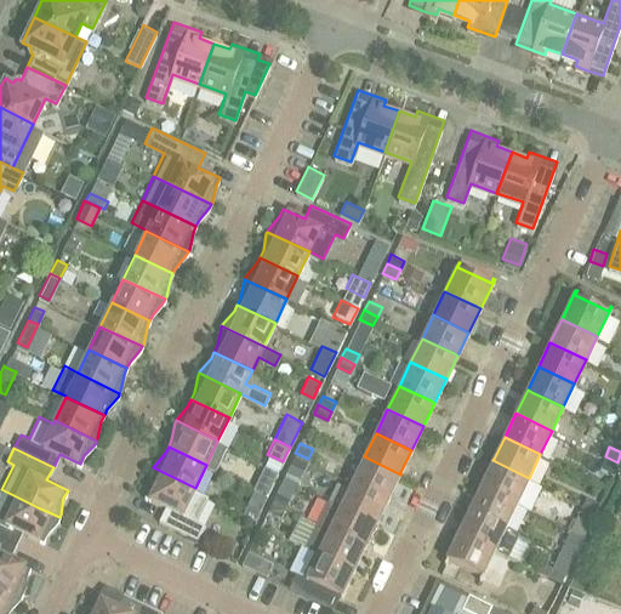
[(308,459),(295,453),(291,461),(305,467),(308,459)]
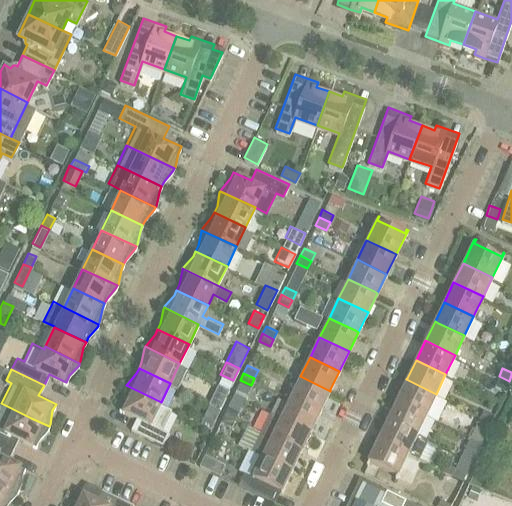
[(291,396),(320,410),(330,391),(300,376),(291,396)]
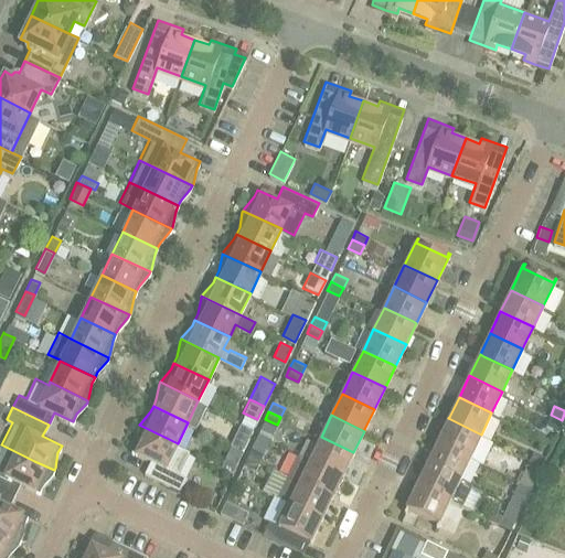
[(562,420),(551,415),(546,422),(558,428),(562,420)]
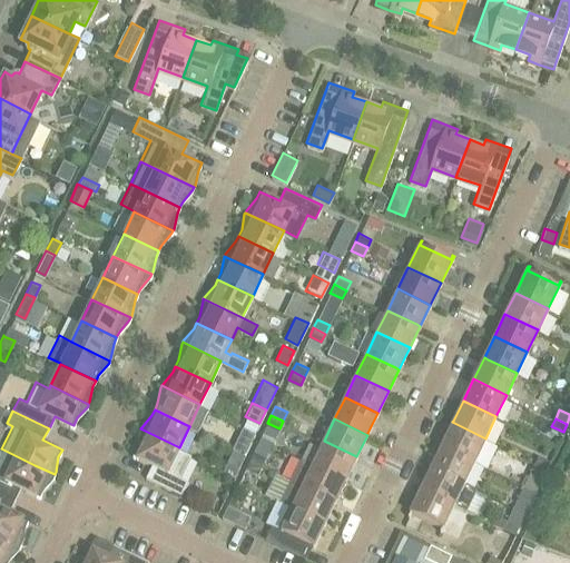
[(442,444),(445,445),(474,460),(485,438),(452,422),(442,444)]
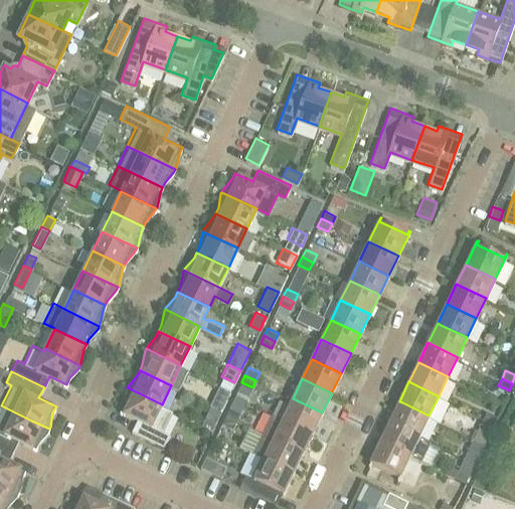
[(230,389),(219,384),(210,403),(221,409),(230,389)]
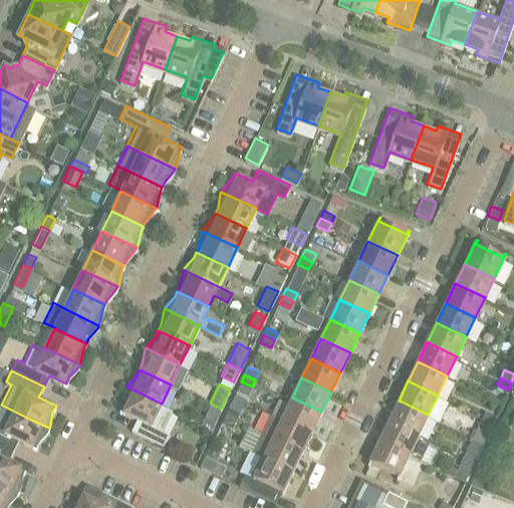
[(173,410),(162,404),(126,387),(125,389),(122,403),(119,410),(138,418),(132,429),(164,445),(170,433),(163,430),(173,410)]
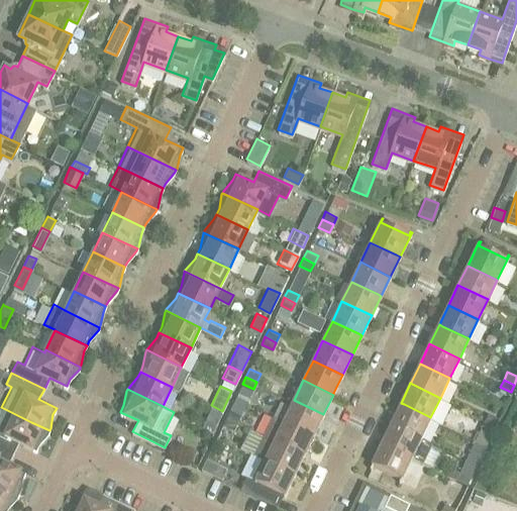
[(314,433),(323,414),(294,400),(284,419),(314,433)]
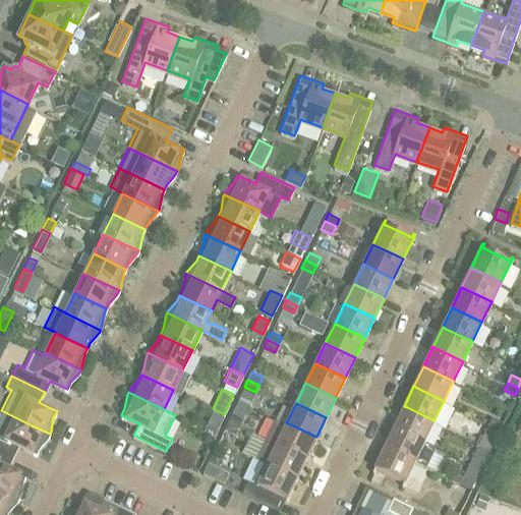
[(394,425),(424,440),(433,420),(407,407),(404,406),(394,425)]
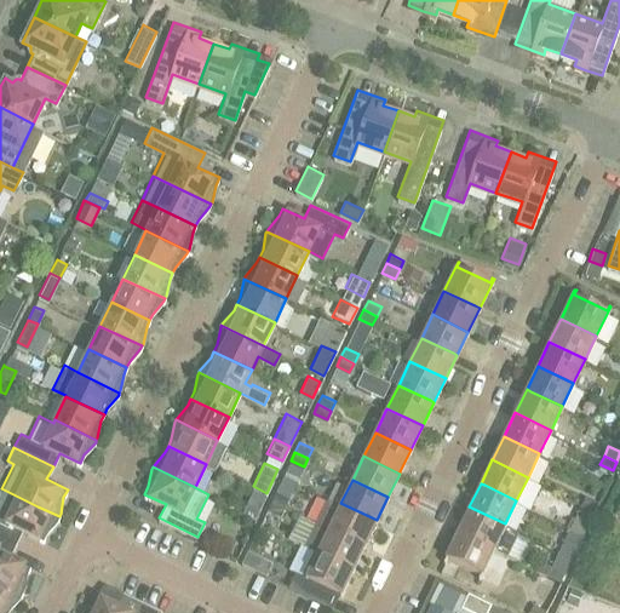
[(59,516),(38,506),(1,488),(0,491),(0,534),(16,542),(22,528),(44,539),(47,531),(58,519),(59,516)]
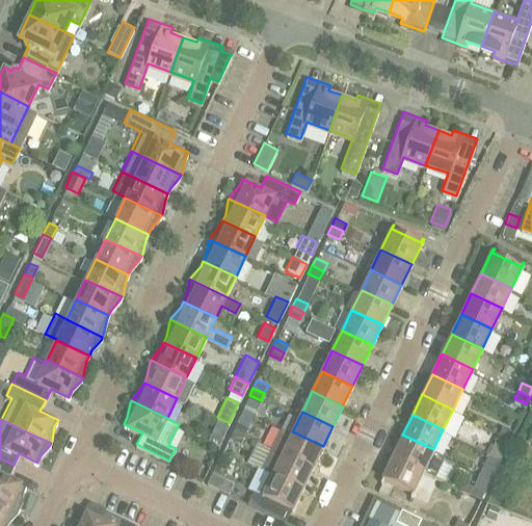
[(237,420),(233,428),(244,434),(248,425),(237,420)]
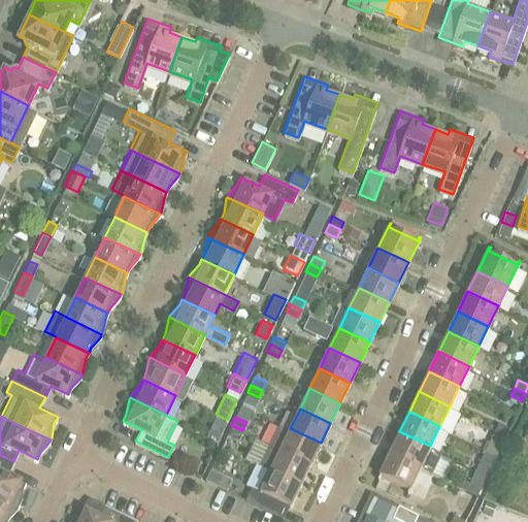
[(498,420),(495,428),(505,433),(509,425),(498,420)]
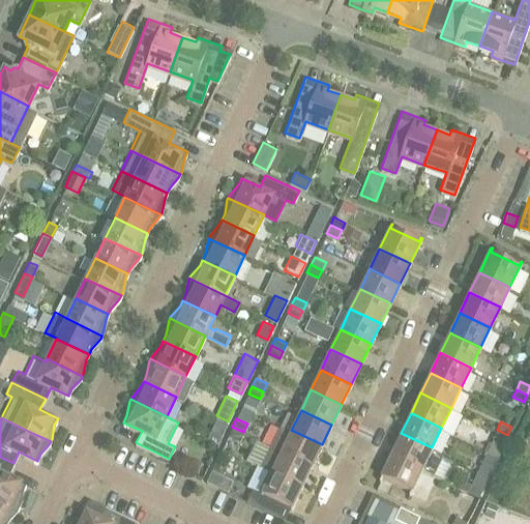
[(312,465),(322,444),(291,430),(278,424),(268,443),(308,463),(312,465)]
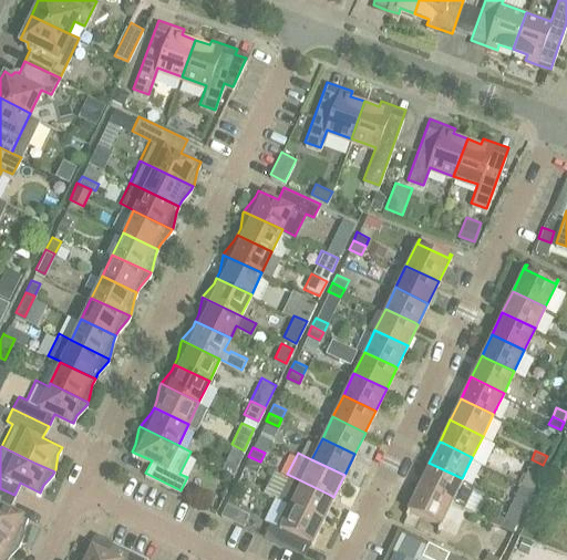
[(260,462),(248,456),(245,464),(257,470),(260,462)]
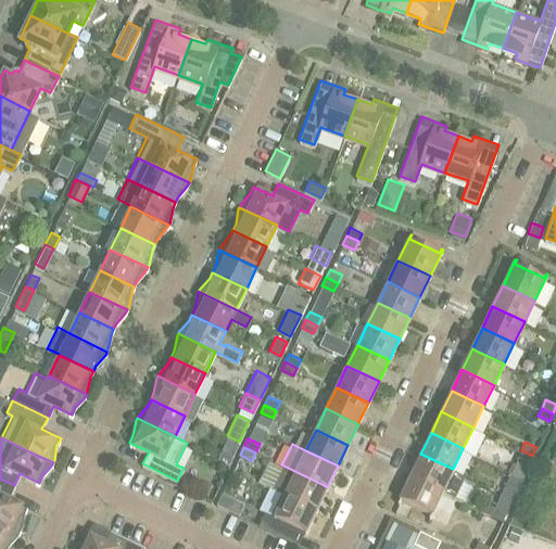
[(532,456),(521,450),(517,458),(529,464),(532,456)]
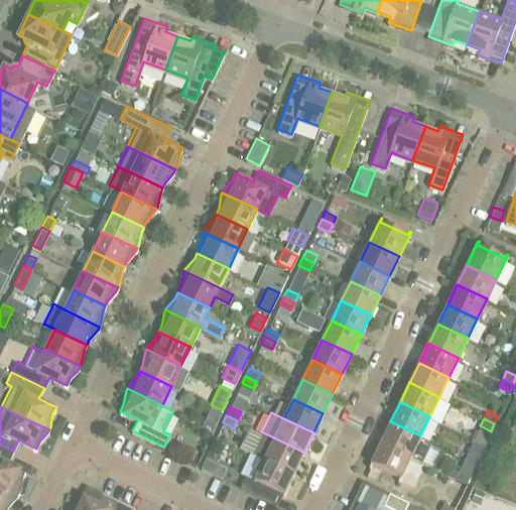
[(381,441),(384,442),(410,456),(422,461),(431,441),(420,435),(390,421),(381,441)]
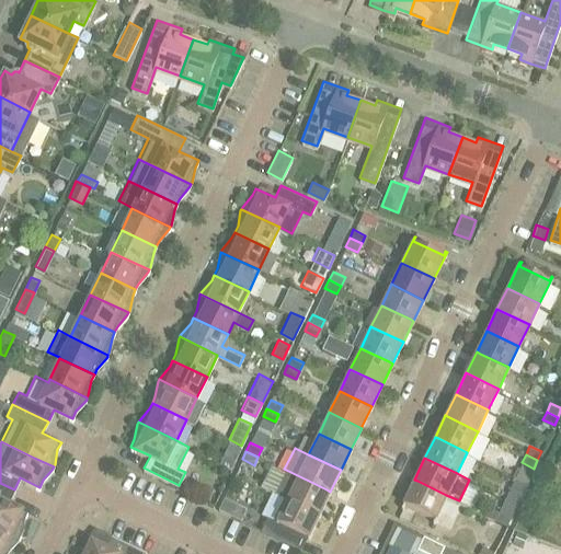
[(274,491),(287,497),(320,512),(330,492),(327,489),(284,469),(272,462),(261,483),(275,489),(274,491)]
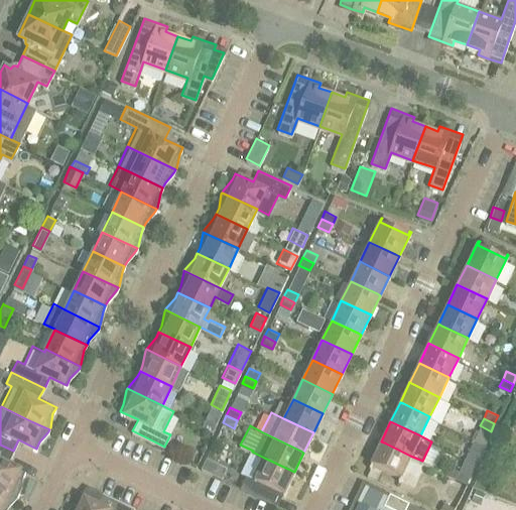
[(465,457),(476,463),(484,444),(473,439),(465,457)]
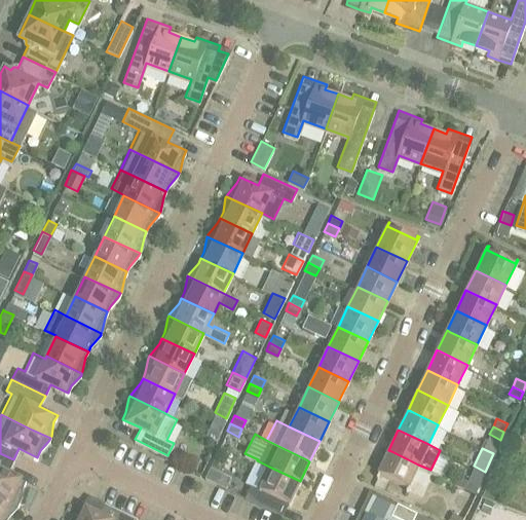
[(391,451),(388,450),(376,475),(377,475),(379,471),(408,484),(406,488),(407,489),(418,465),(391,451)]
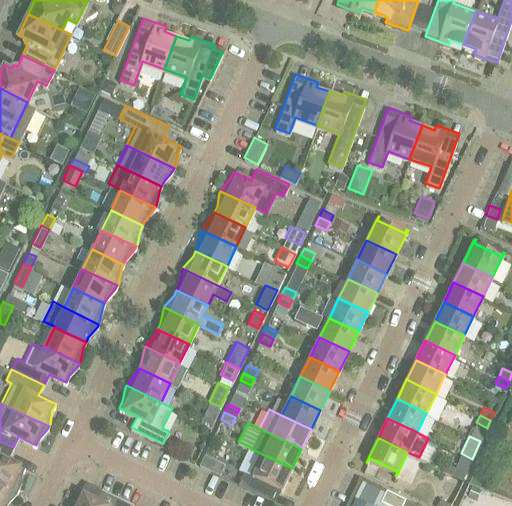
[(8,458),(13,447),(0,441),(0,479),(18,489),(19,487),(22,473),(25,467),(8,458)]
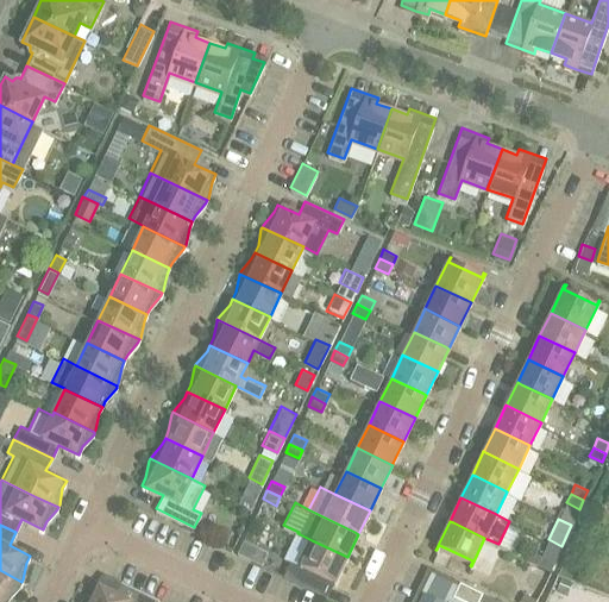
[(548,539),(544,549),(537,564),(550,570),(562,546),(548,539)]
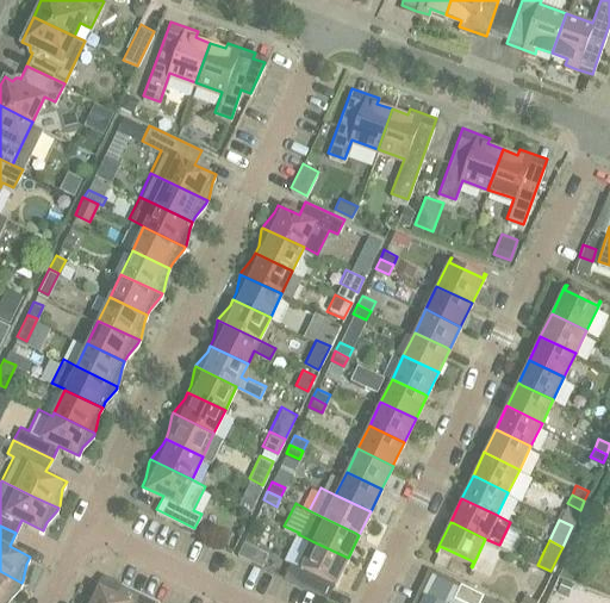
[(334,586),(348,558),(312,541),(302,565),(292,560),(285,576),(329,597),(334,586)]
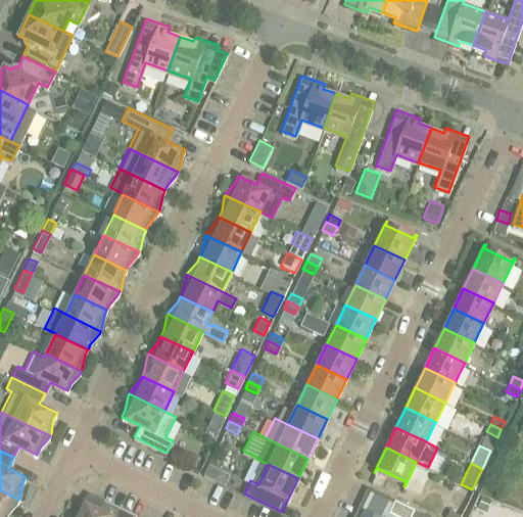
[(203,473),(215,478),(219,470),(207,465),(203,473)]
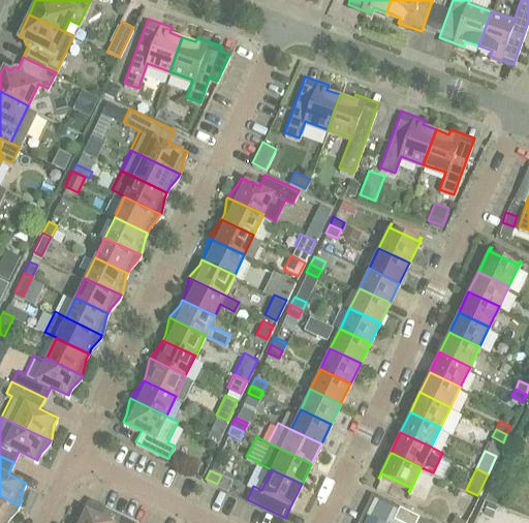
[(19,508),(19,505),(0,495),(0,520),(4,522),(6,522),(8,518),(19,508)]
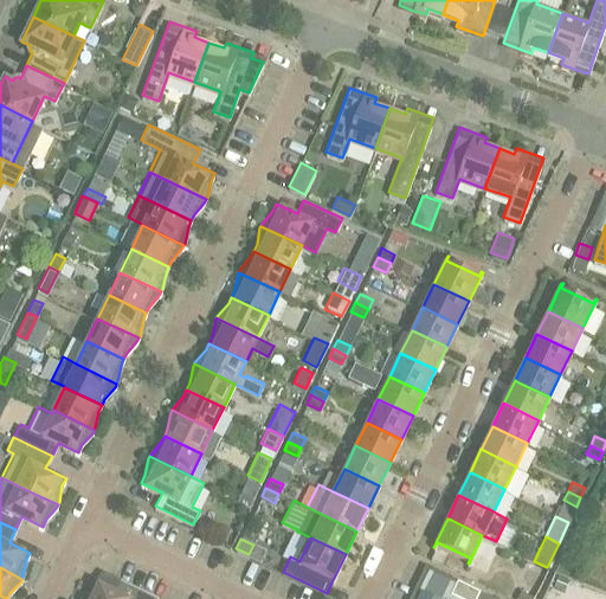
[(79,598),(156,598),(159,596),(121,577),(114,590),(94,580),(90,588),(79,598)]
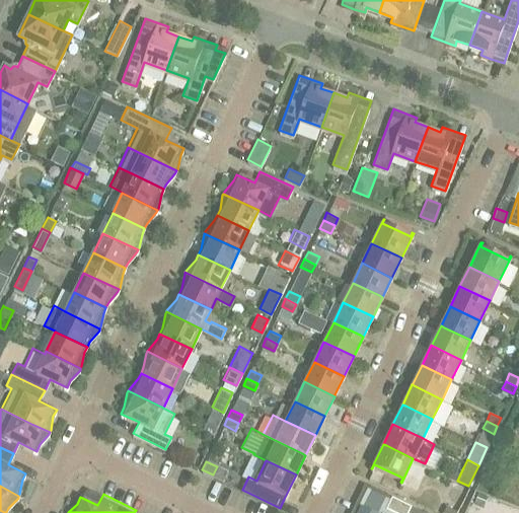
[(392,495),(386,506),(399,512),(406,512),(412,504),(392,495)]
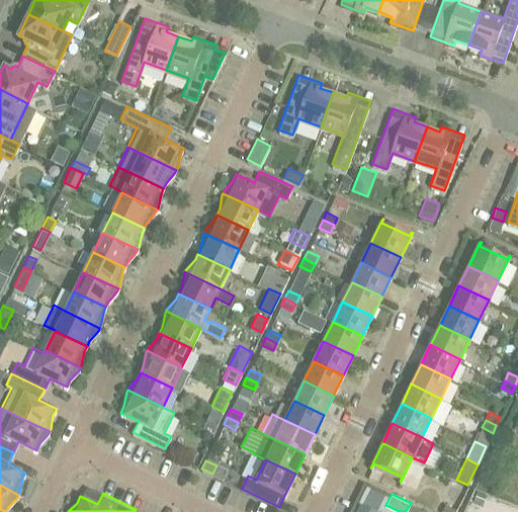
[(357,511),(382,511),(385,506),(365,497),(357,511)]
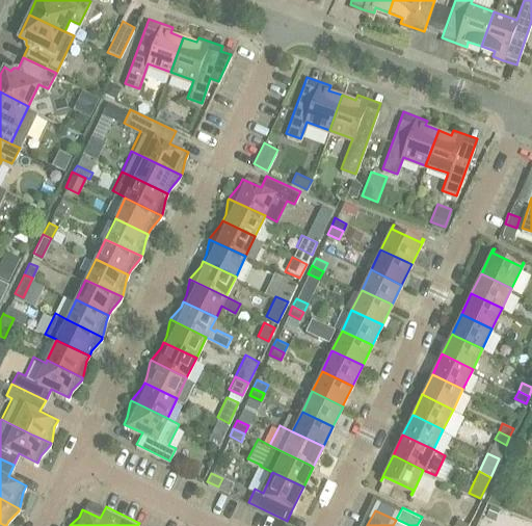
[(466,525),(469,522),(457,516),(453,524),(456,525),(466,525)]
